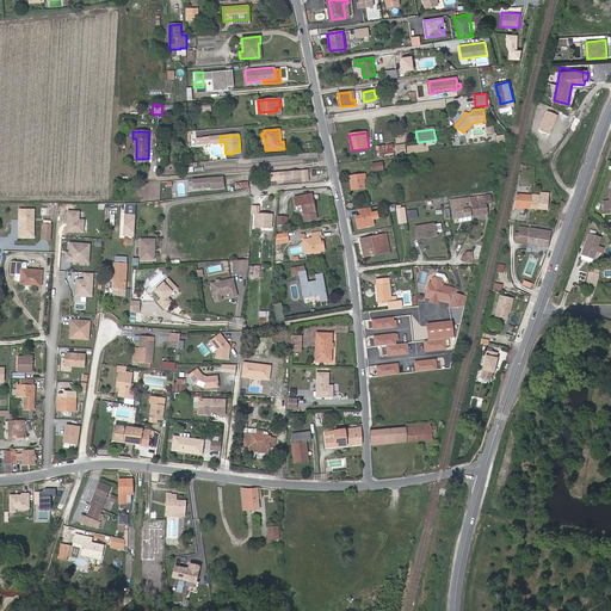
[(308,181),(307,171),(283,172),(283,179),(302,178),(302,181),(308,181)]
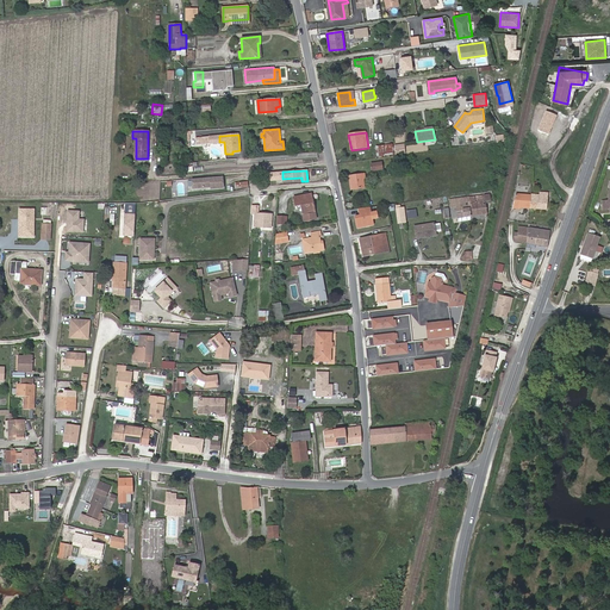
[(365,174),(349,176),(352,190),(363,187),(362,179),(365,179),(365,174)]
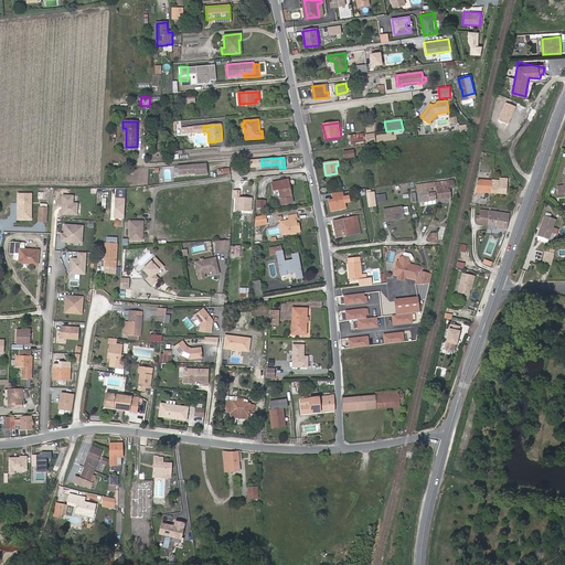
[(206,163),(179,166),(179,174),(195,172),(195,174),(206,173),(206,163)]
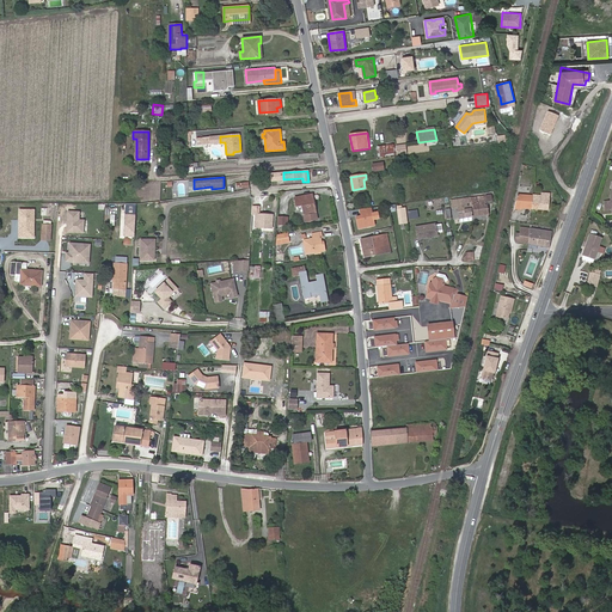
[(542,193),(542,196),(533,195),(533,196),(532,208),(549,209),(550,194),(542,193)]
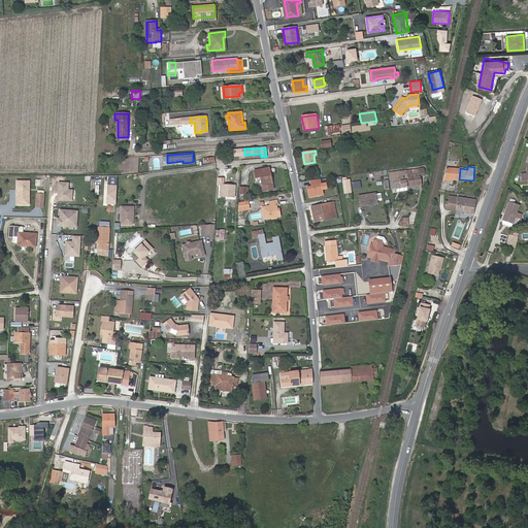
[(273,190),(269,168),(255,171),(257,178),(261,178),(263,192),(273,190)]
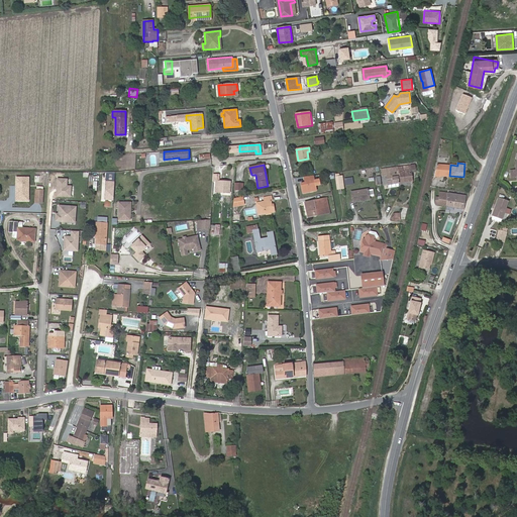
[(399,183),(412,181),(411,170),(415,170),(414,165),(397,168),(399,183)]
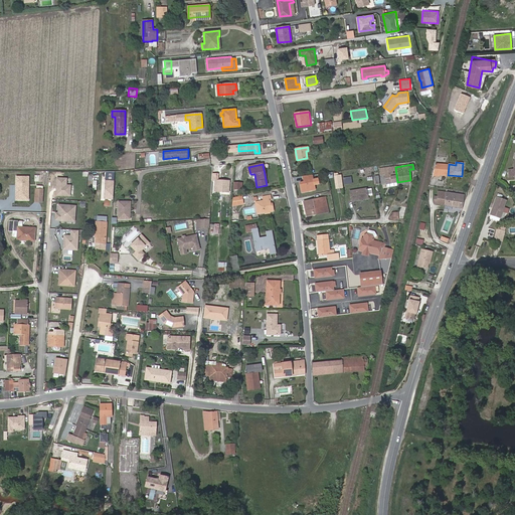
[(436,164),(434,175),(438,175),(448,176),(448,175),(449,165),(436,164)]
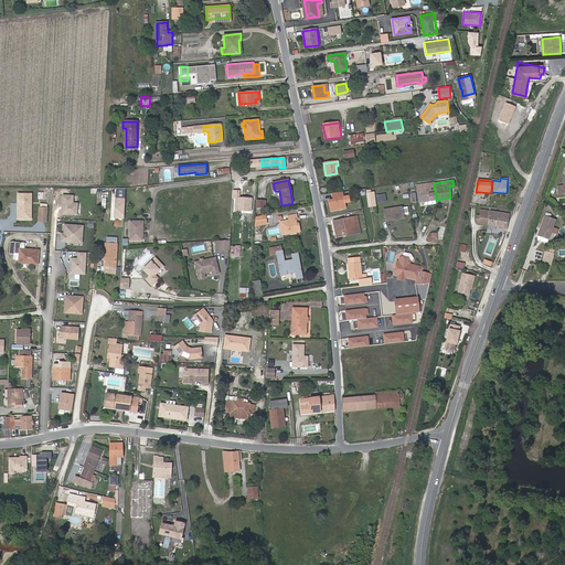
[(423,191),(425,201),(436,200),(434,183),(417,185),(418,192),(423,191)]
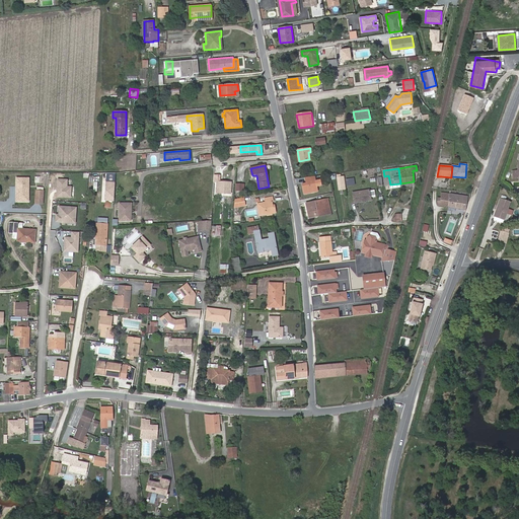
[(346,190),(345,176),(341,177),(341,174),(337,175),(339,191),(346,190)]
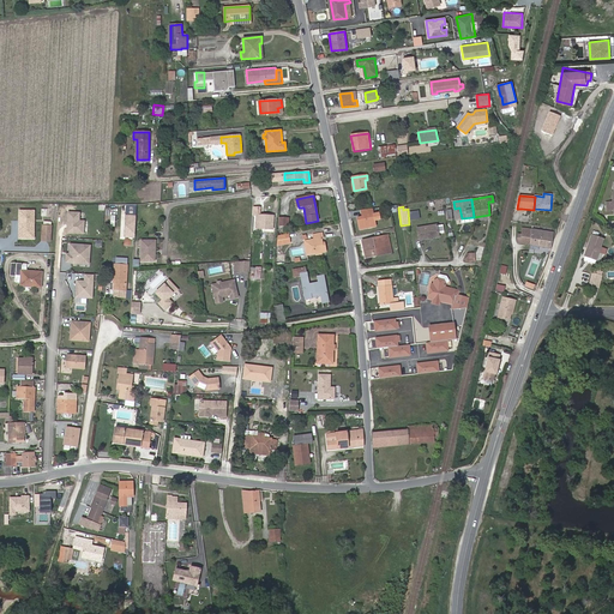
[(357,218),(360,229),(377,226),(374,215),(357,218)]
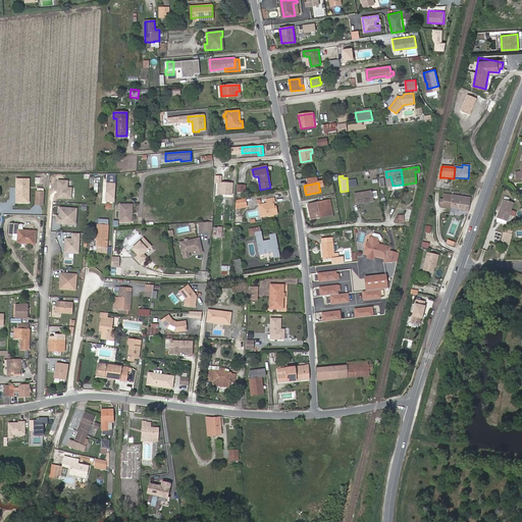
[(231,195),(232,184),(218,184),(217,194),(231,195)]
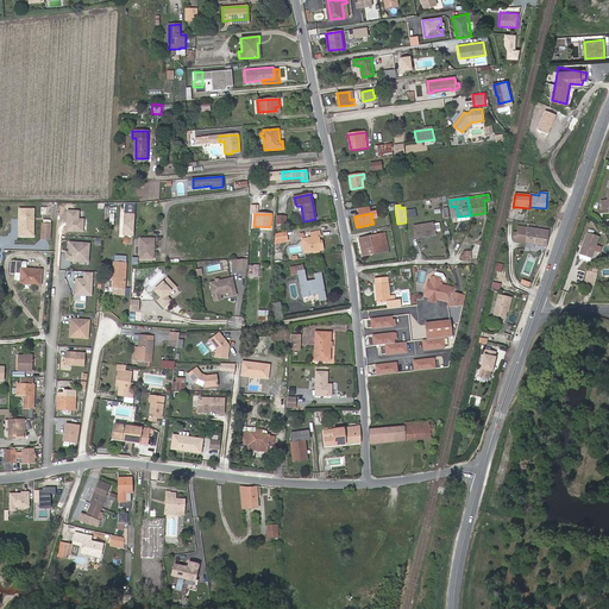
[(286,224),(286,215),(276,214),(276,224),(286,224)]
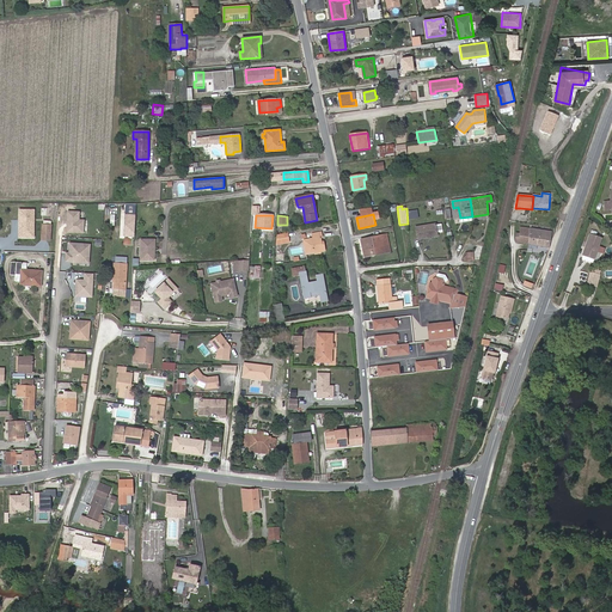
[(50,240),(51,226),(42,225),(42,240),(50,240)]
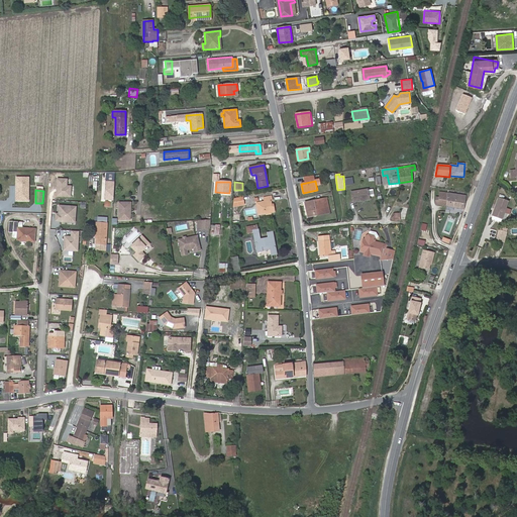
[(351,193),(352,202),(370,200),(368,190),(351,193)]
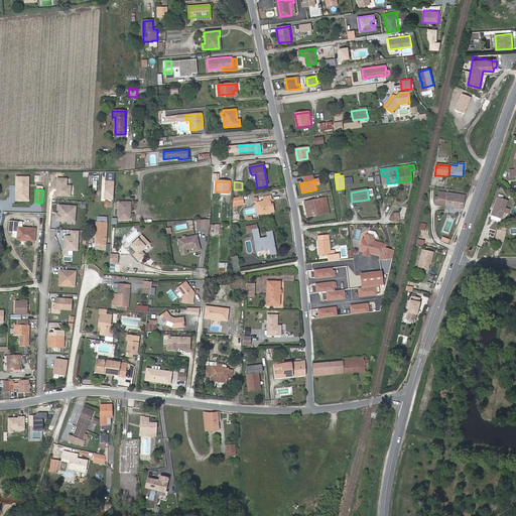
[(465,196),(439,191),(438,198),(435,197),(434,204),(463,208),(465,196)]
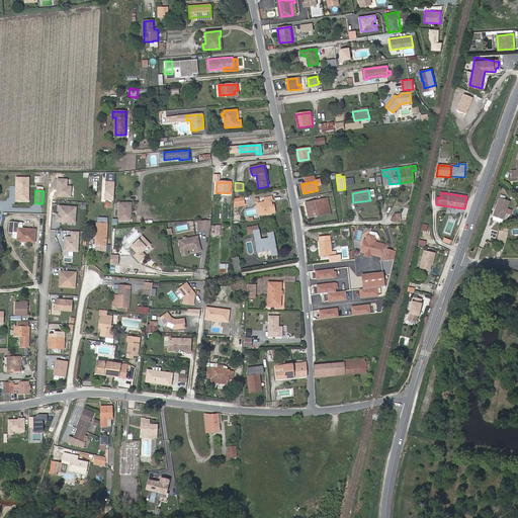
[(244,205),(242,197),(234,198),(233,206),(244,205)]
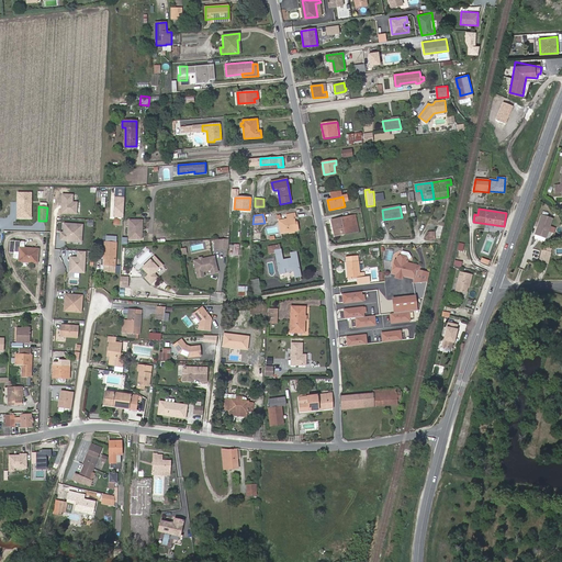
[(287,215),(288,220),(279,221),(281,234),(289,232),(289,234),(294,233),(294,232),(299,231),(298,222),(294,223),(294,218),(295,218),(294,214),(287,215)]
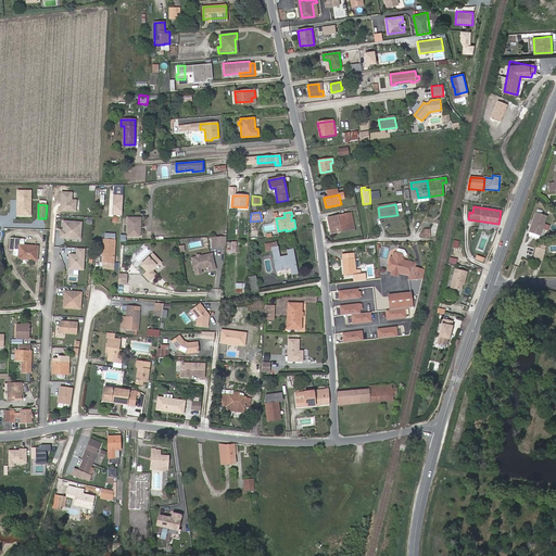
[(541,236),(547,215),(535,212),(529,232),(541,236)]
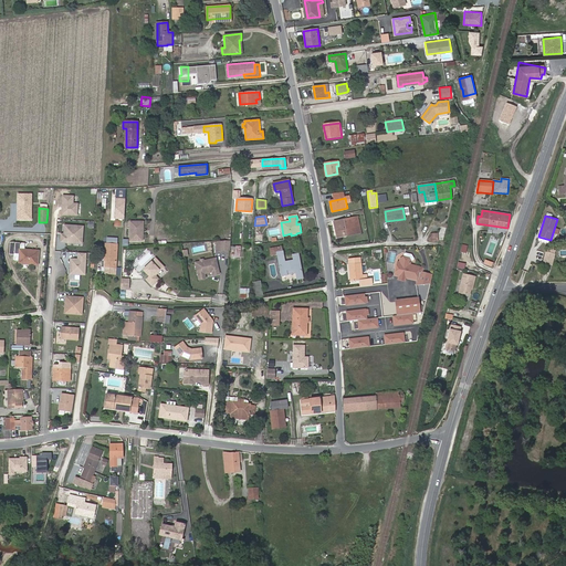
[(358,217),(353,218),(355,231),(345,233),(345,237),(362,232),(358,217)]
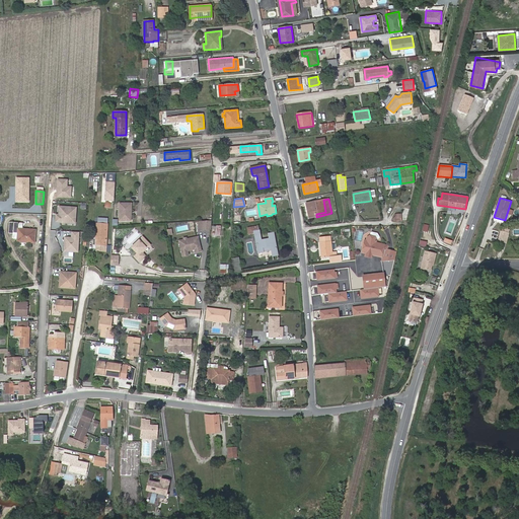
[(309,218),(316,217),(316,214),(325,212),(323,200),(306,204),(309,218)]
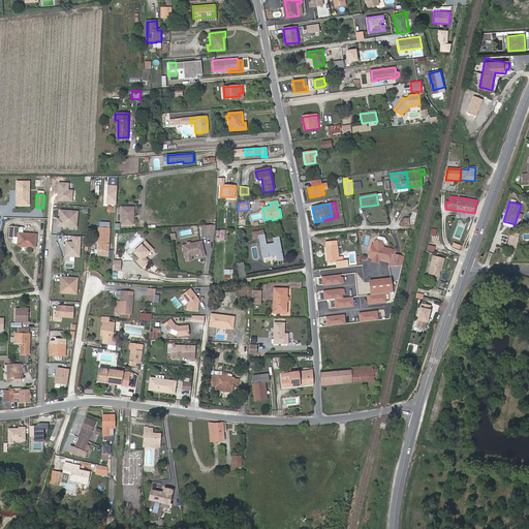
[(133,225),(133,208),(122,208),(121,225),(133,225)]
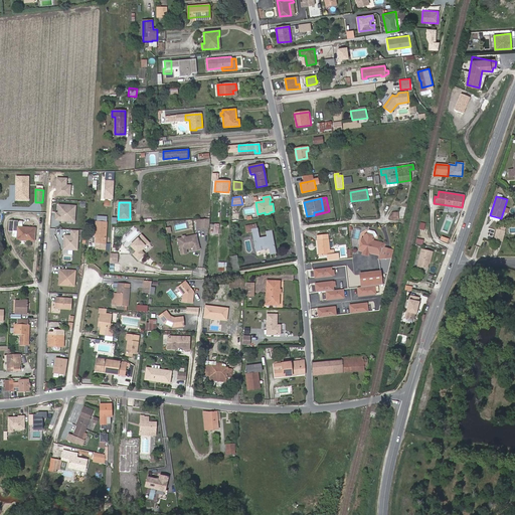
[(199,219),(199,227),(209,227),(209,224),(209,218),(199,219)]
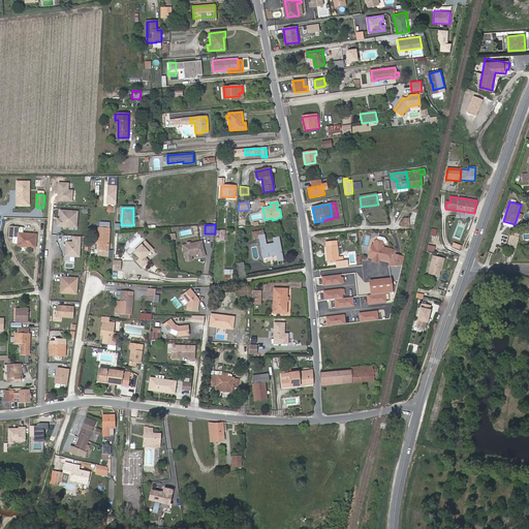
[(24,234),(24,227),(10,227),(10,238),(14,238),(16,237),(18,237),(18,246),(35,248),(36,235),(24,234)]
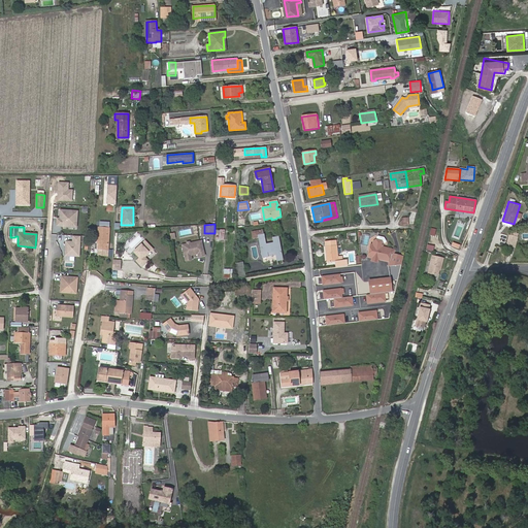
[(108,250),(109,228),(98,228),(98,243),(99,243),(98,249),(108,250)]
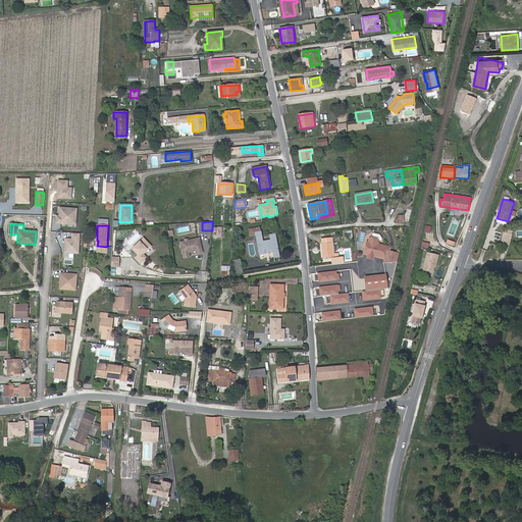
[(212,237),(215,237),(221,238),(221,227),(212,227),(212,230),(212,237)]
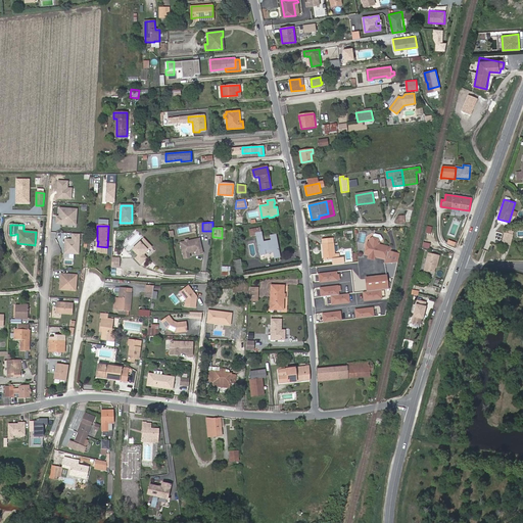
[(255,235),(259,255),(266,254),(266,253),(265,250),(273,249),(273,252),(274,258),(280,257),(275,234),(270,235),(271,240),(263,242),(259,228),(249,230),(250,236),(255,235)]
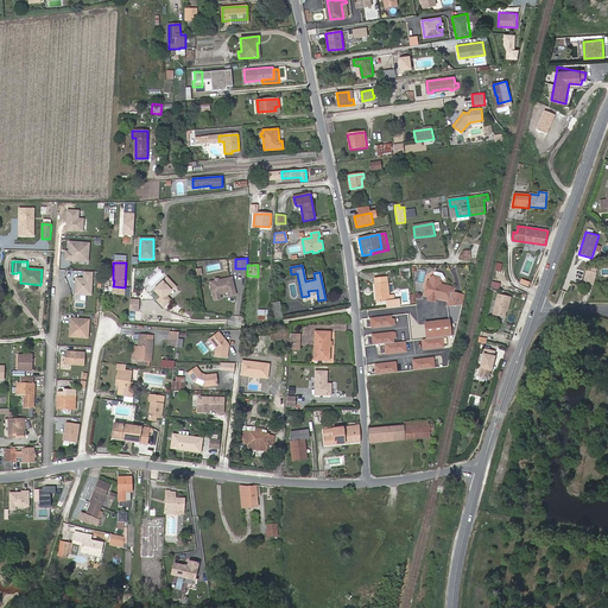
[(144,280),(151,289),(165,278),(158,268),(144,280)]
